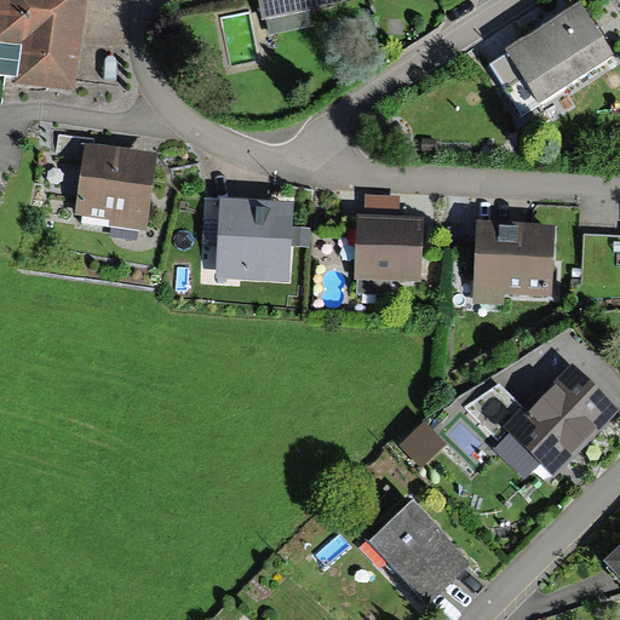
[(74,90),(84,0),(0,0),(0,39),(23,42),(18,82),(74,90)]
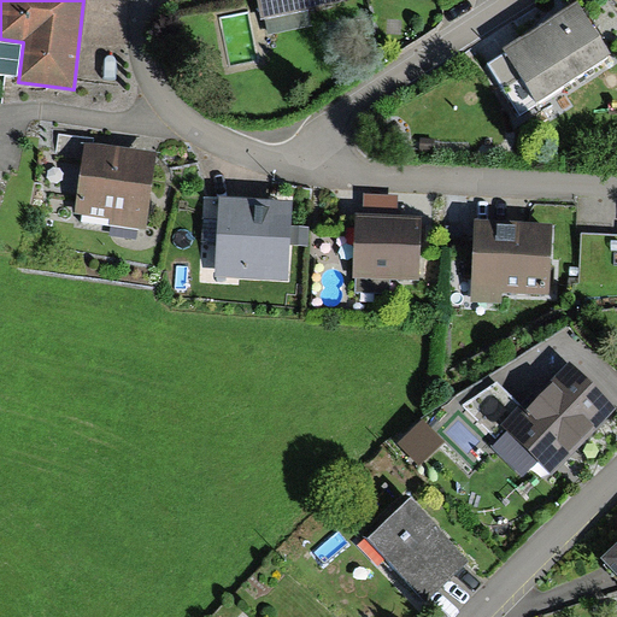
[(257,0),(262,18),(341,0),(257,0)]
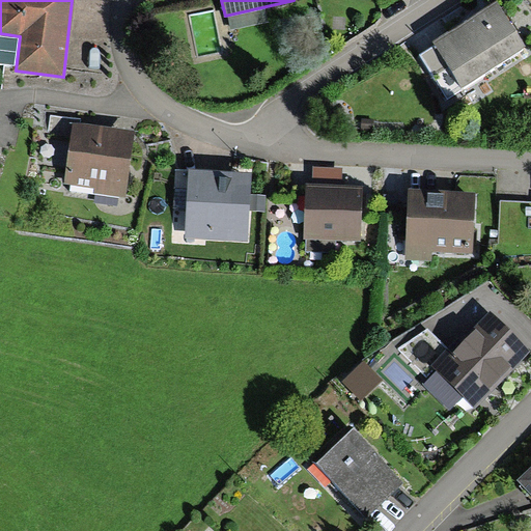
[(491,11),(419,59),(445,99),(516,51),(491,11)]
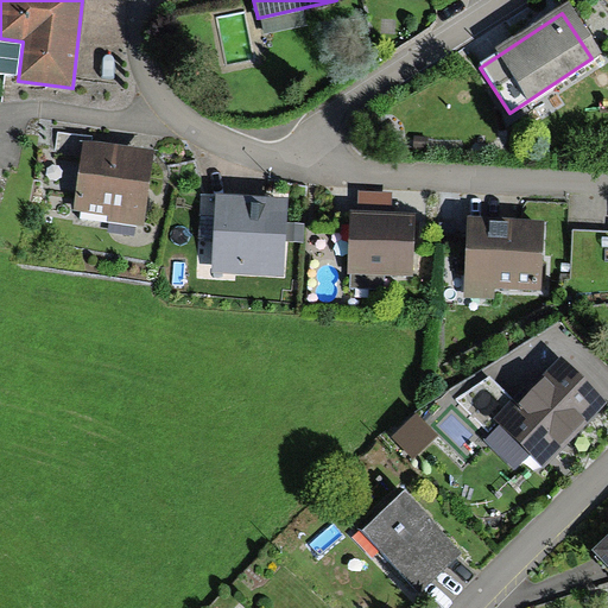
[(92,138),(58,133),(55,154),(80,158),(74,209),(108,213),(107,220),(144,226),(154,150),(90,140),(92,138)]
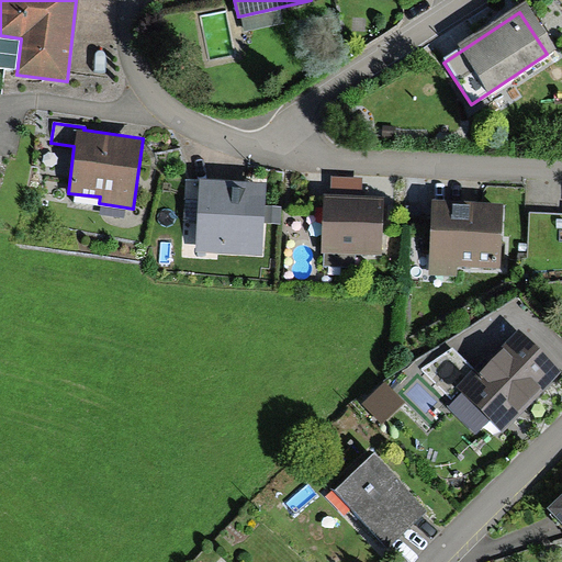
[(332,177),(330,195),(362,195),(362,178),(332,177)]
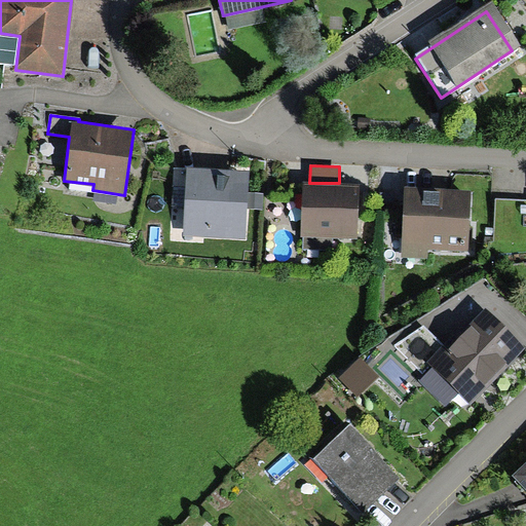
[(249,193),(250,171),(187,166),(182,235),(246,239),(248,209),(249,193)]
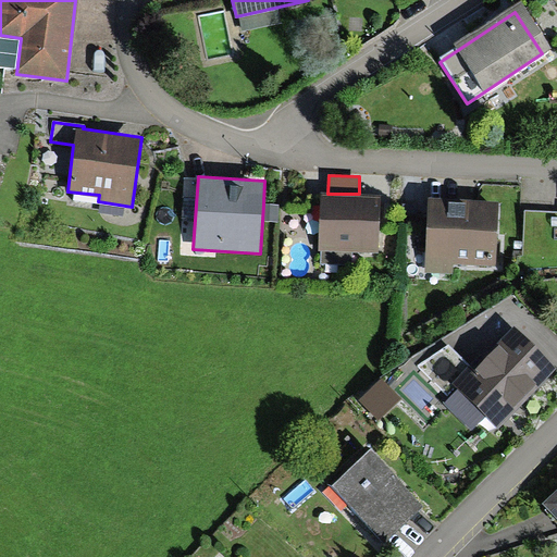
[(327,194),(322,193),(320,250),(323,250),(322,262),(351,263),(353,251),(379,252),(381,195),(359,194),(327,194)]
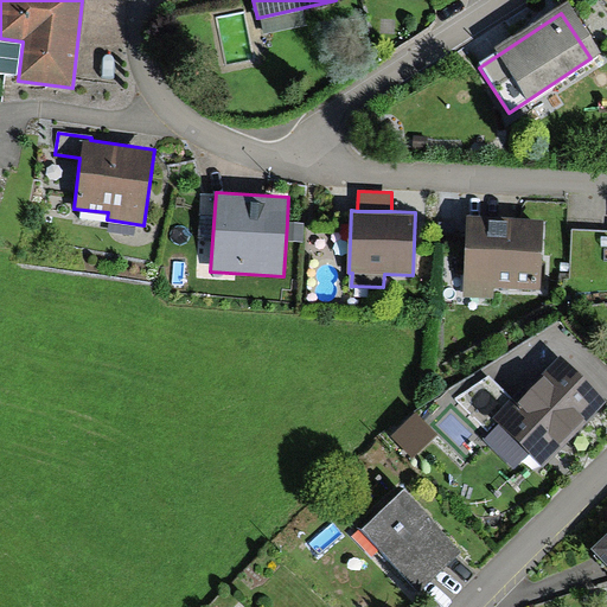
[(542,222),(467,219),(465,298),(493,298),(493,289),(540,291),(542,222)]
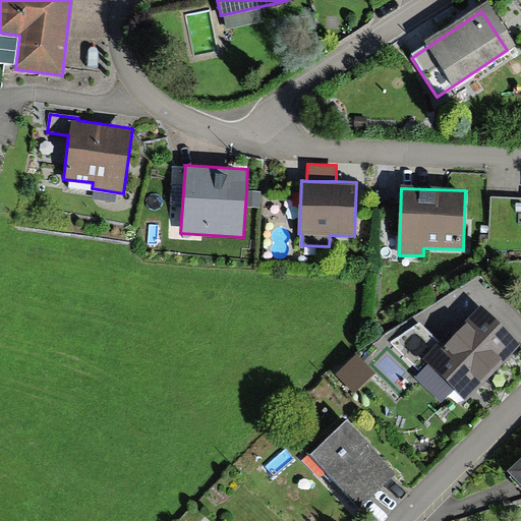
[(261,192),(246,191),(245,207),(259,208),(261,192)]
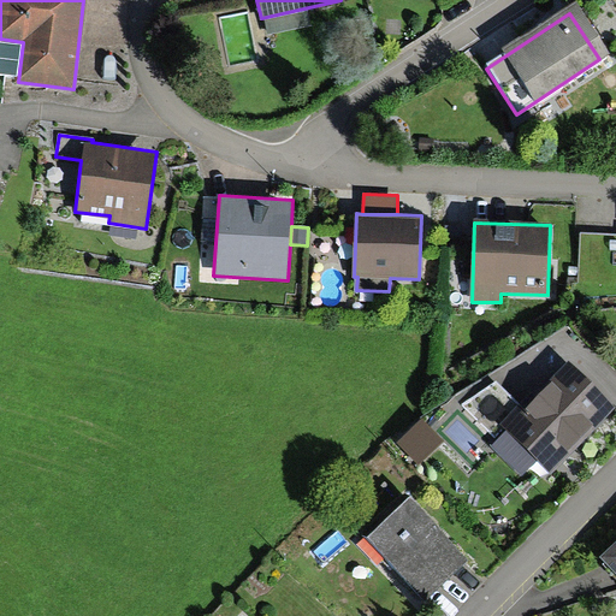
[(522,409),(504,427),(555,474),(615,410),(615,406),(569,361),(522,409)]
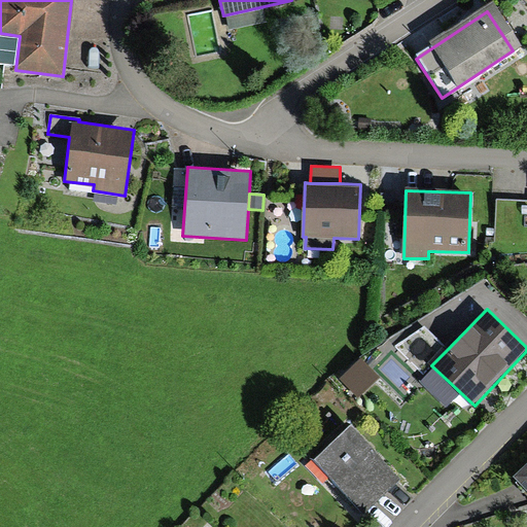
[(431,365),(447,350),(424,327),(395,347),(421,375),(431,365)]
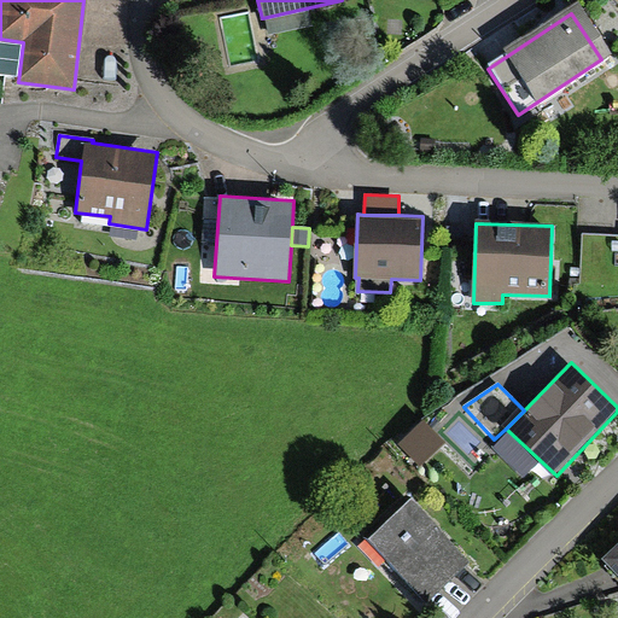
[(442,442),(423,423),(400,444),(419,464),(442,442)]
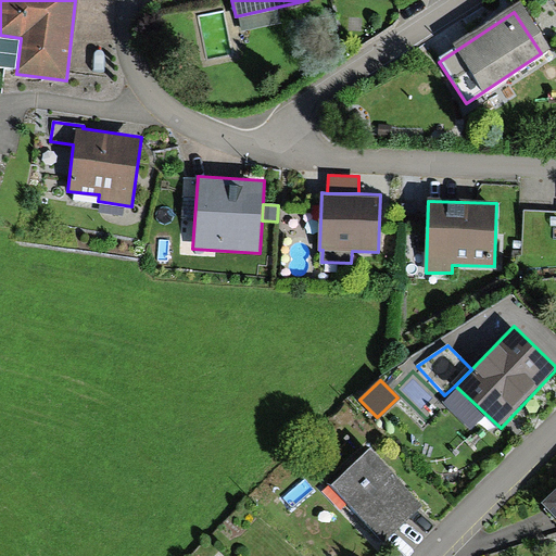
[(425,502),(369,449),(330,488),(386,541),(425,502)]
